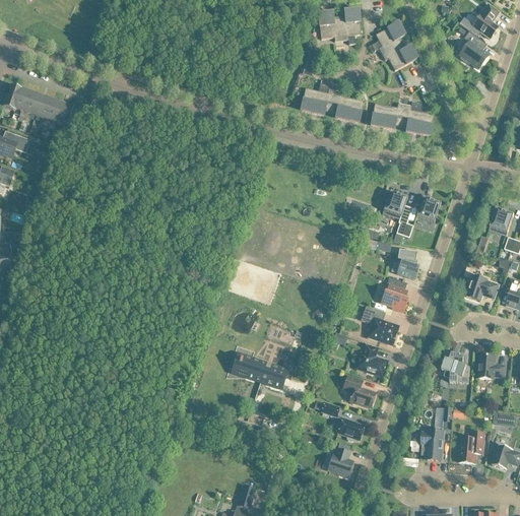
[(463,15),(458,22),(476,36),(480,30),(490,38),(498,25),(492,21),(500,11),(488,2),(473,22),(463,15)]
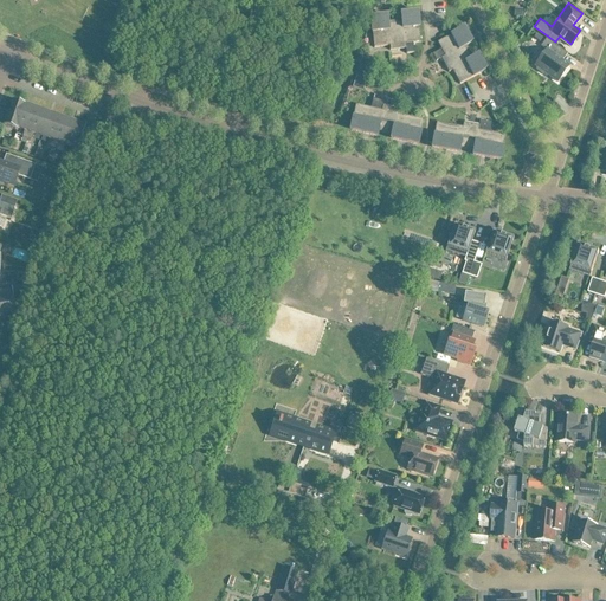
[(418,12),(401,13),(401,18),(394,18),(398,46),(405,45),(406,51),(414,50),(413,40),(420,39),(420,34),(419,27),(419,19),(418,12)]
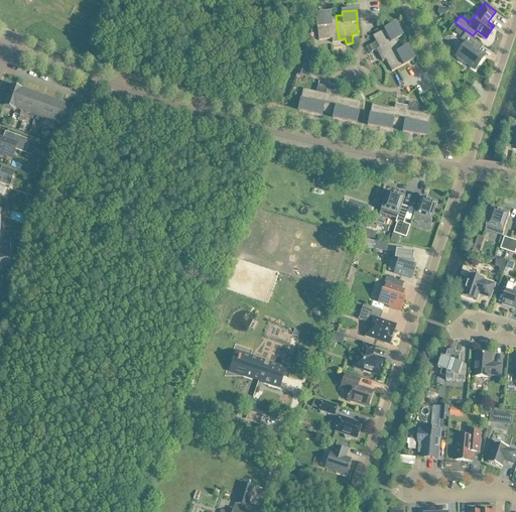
[(339,39),(336,15),(330,16),(330,13),(315,14),(318,38),(332,36),(332,40),(339,39)]
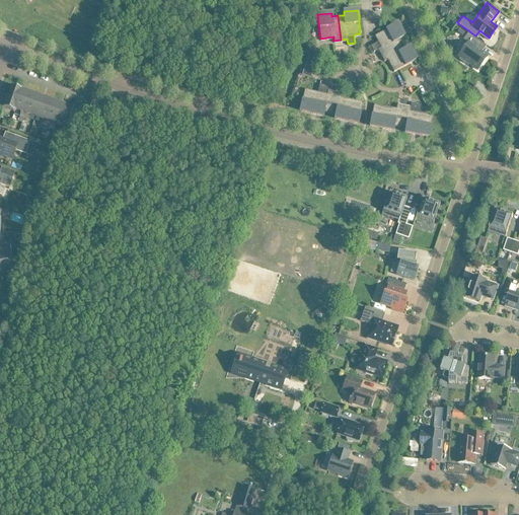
[(399,37),(401,34),(395,22),(383,28),(378,31),(374,33),(377,40),(370,44),(373,50),(378,48),(381,53),(401,42),(399,37)]
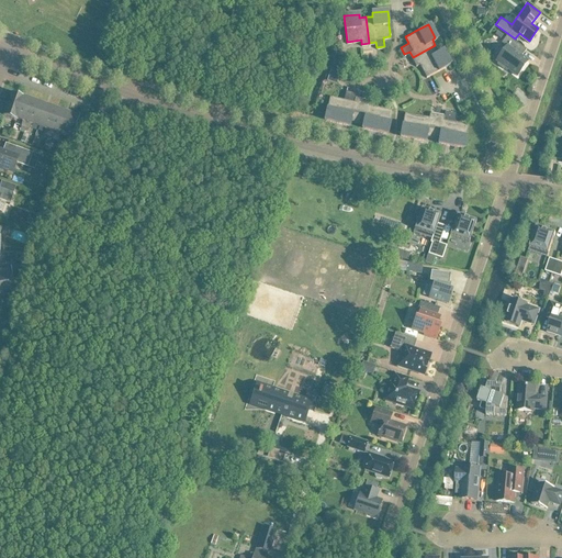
[(521,54),(526,46),(507,33),(501,40),(506,44),(496,57),(498,59),(497,62),(503,66),(505,64),(517,73),(528,58),(521,54)]
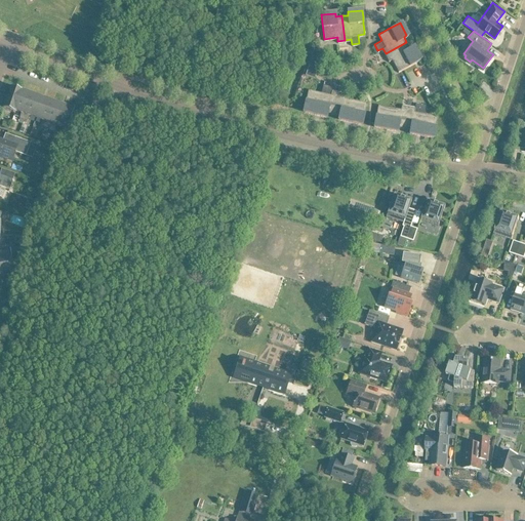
[(412,46),(409,47),(406,42),(386,53),(389,59),(392,58),(398,70),(419,58),(412,46)]
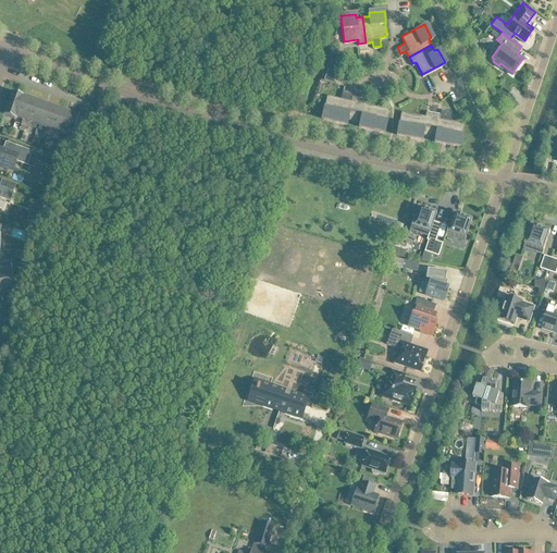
[(354,119),(359,97),(351,95),(353,90),(343,88),(341,97),(326,94),(322,115),(347,121),(347,118),(354,119)]
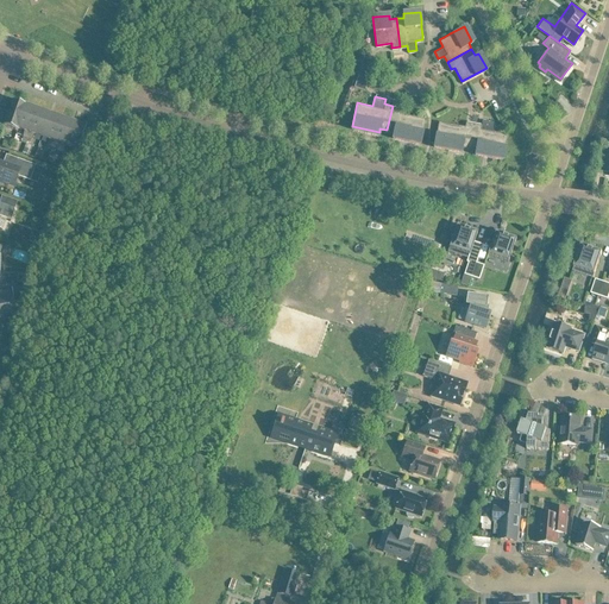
[(17,129),(18,125),(26,102),(13,99),(5,124),(17,129)]
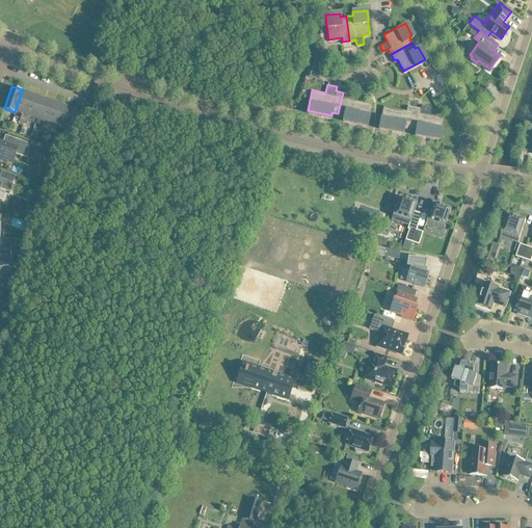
[(23,120),(32,94),(23,89),(16,109),(21,111),(20,119),(23,120)]
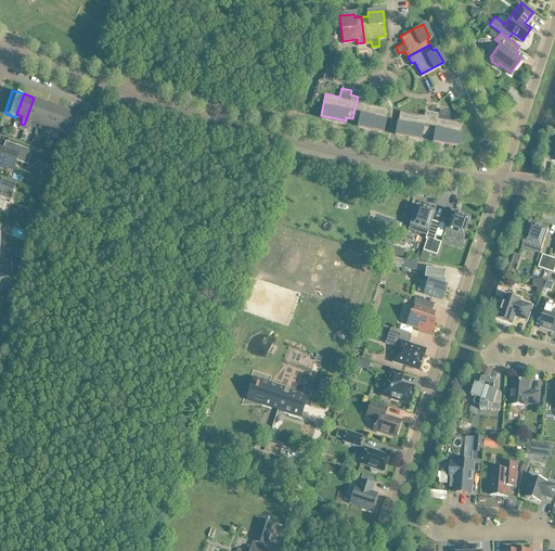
[(364,98),(358,97),(352,118),(359,120),(358,124),(383,129),(388,107),(364,102),(364,98)]
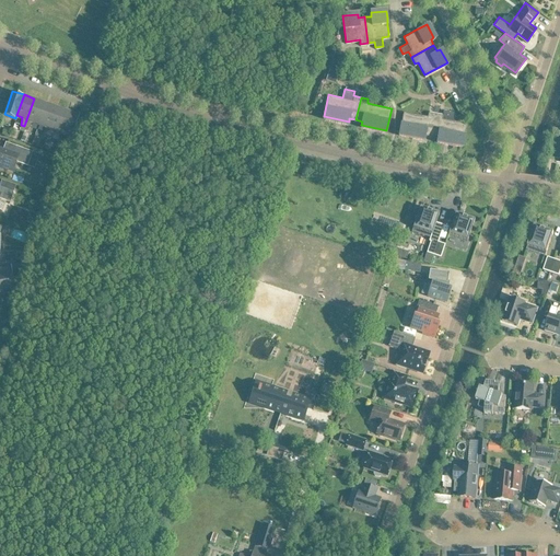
[(37,123),(45,102),(34,99),(24,126),(28,127),(32,120),(37,123)]
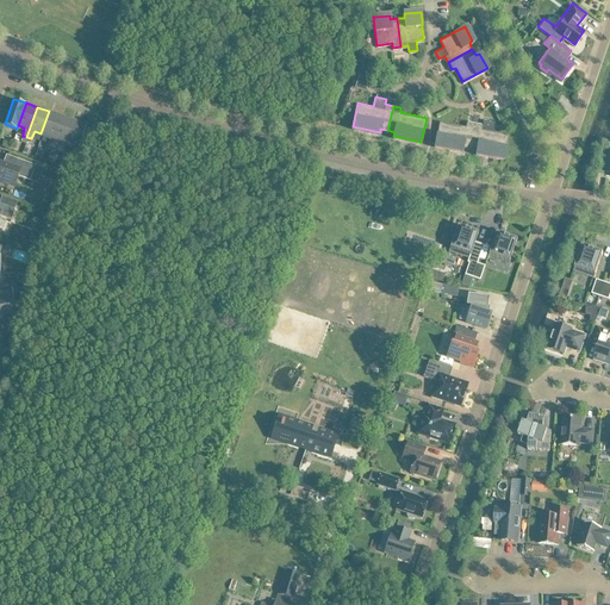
[(50,145),(60,116),(49,111),(41,133),(47,136),(45,144),(50,145)]
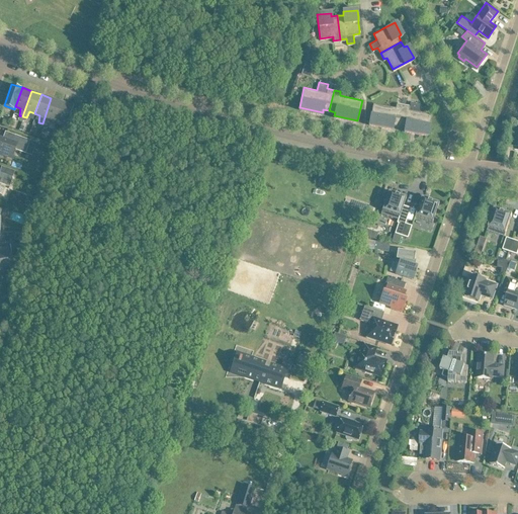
[(54,120),(61,101),(51,98),(42,123),(46,124),(49,118),(54,120)]
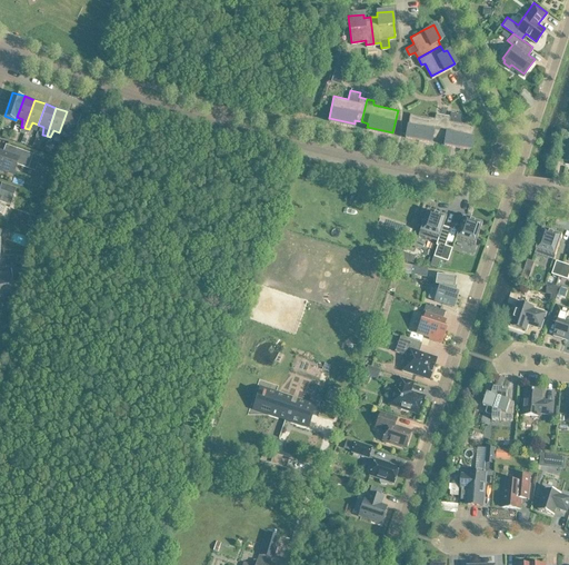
[(470,147),(473,124),(459,121),(461,112),(450,110),(449,116),(442,114),(438,137),(445,138),(445,141),(470,147)]
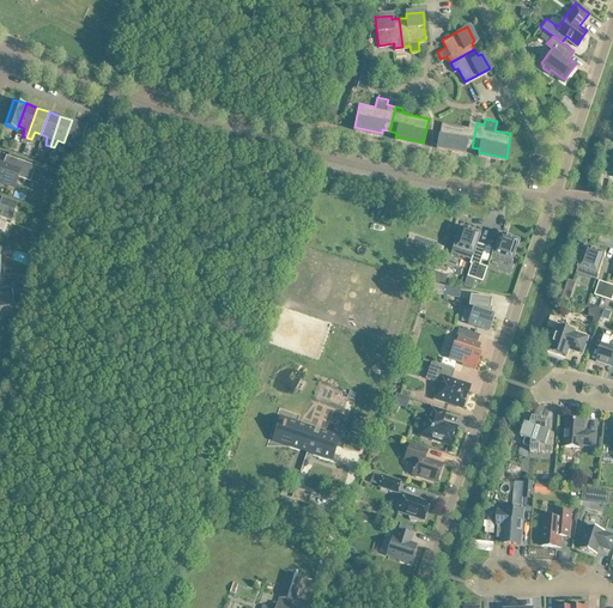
[(79,149),(87,125),(72,120),(64,143),(71,145),(68,152),(73,154),(76,147),(79,149)]
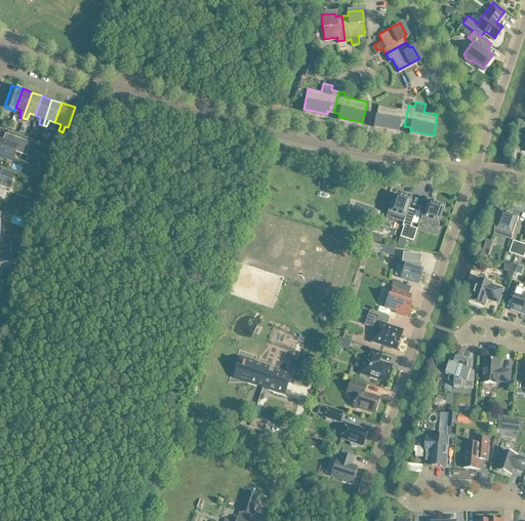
[(404,126),(408,105),(401,104),(401,108),(377,104),(374,124),(398,128),(398,125),(404,126)]
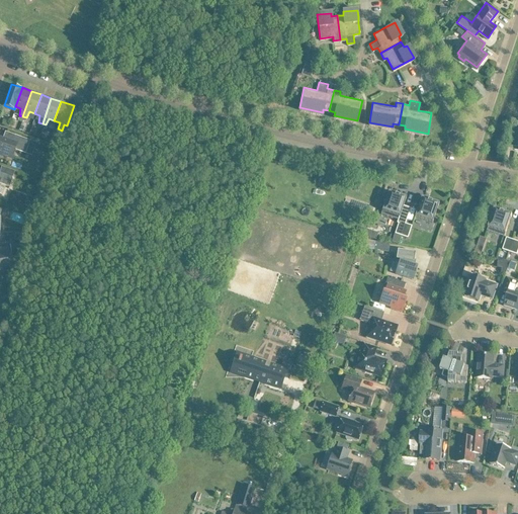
[(461,136),(458,131),(453,134),(455,139),(461,136)]
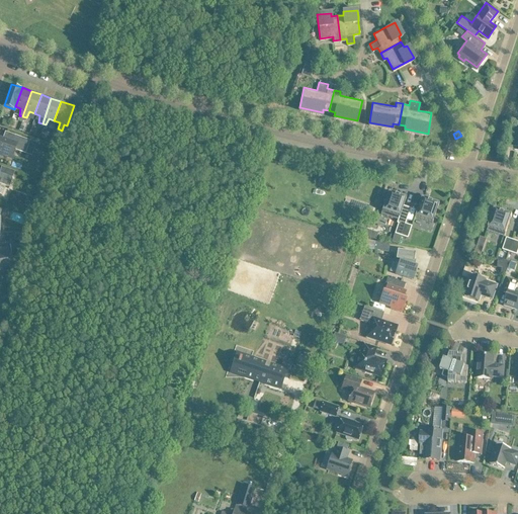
[(0,136),(0,152),(12,156),(15,148),(25,151),(32,154),(36,141),(30,139),(15,133),(12,140),(0,136)]
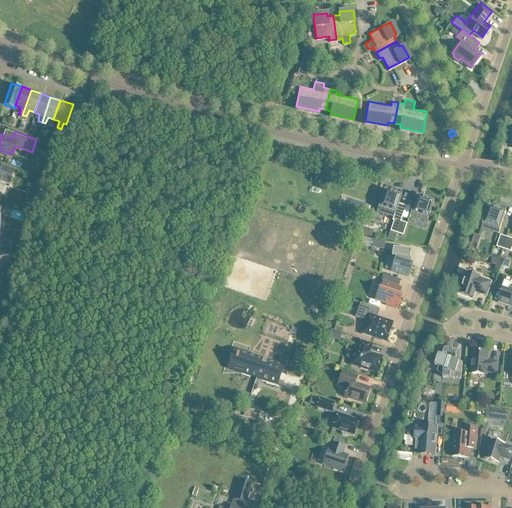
[(50,166),(53,157),(46,155),(43,163),(50,166)]
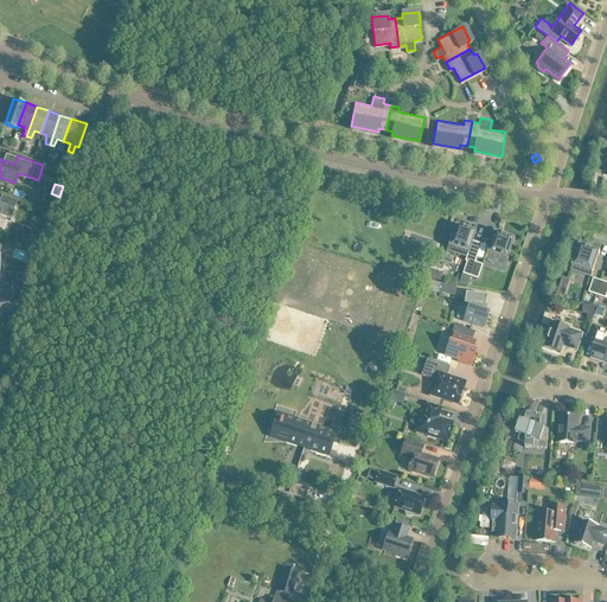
[(16,204),(0,198),(0,212),(11,217),(16,204)]
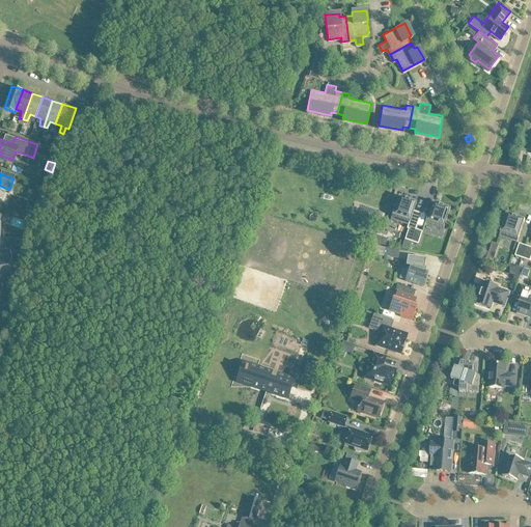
[(409,223),(416,200),(409,198),(409,199),(404,197),(406,196),(398,194),(390,217),(409,223)]
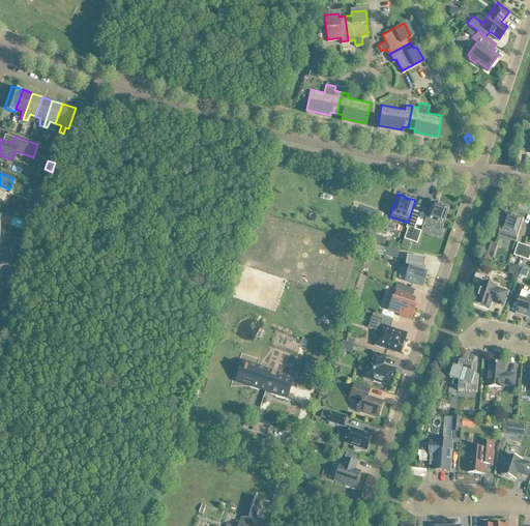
[(448,206),(441,203),(441,204),(438,203),(438,202),(431,200),(424,220),(442,226),(448,206)]
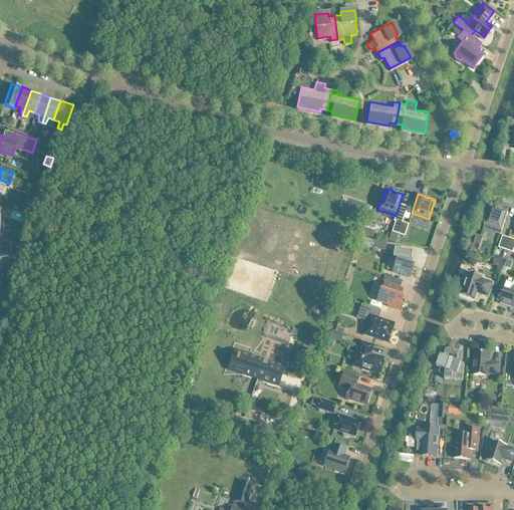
[(508,210),(501,208),(501,209),(498,208),(498,207),(491,204),(483,227),(501,233),(508,210)]
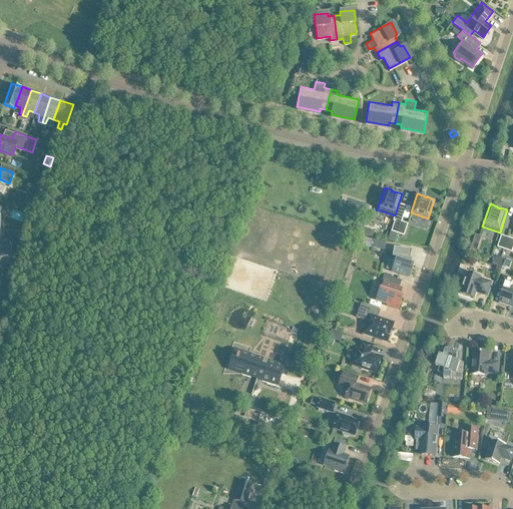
[(397,231),(401,219),(395,217),(391,229),(397,231)]
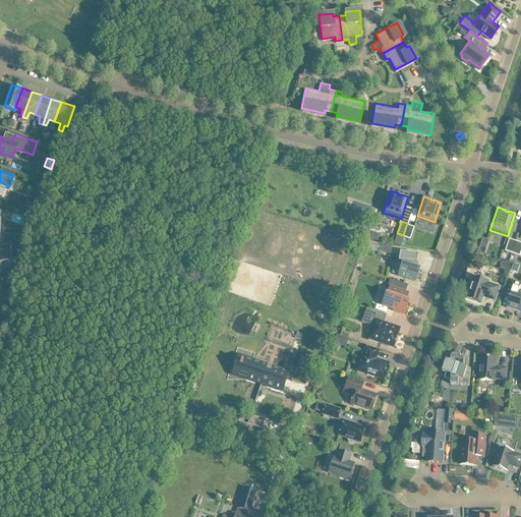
[(413,225),(407,223),(403,235),(409,237),(413,225)]
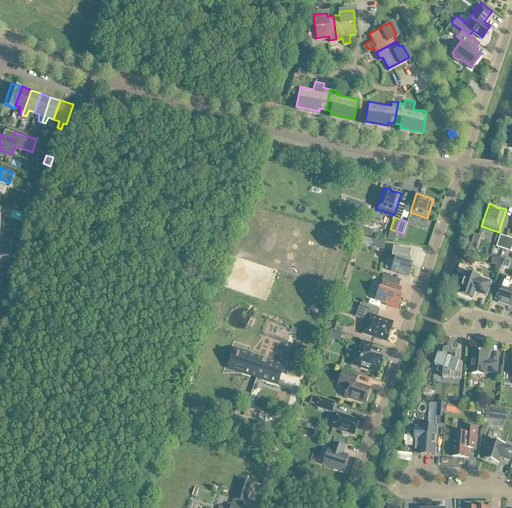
[(370,235),(373,228),(362,225),(356,222),(353,231),(354,231),(359,233),(361,233),(370,235)]
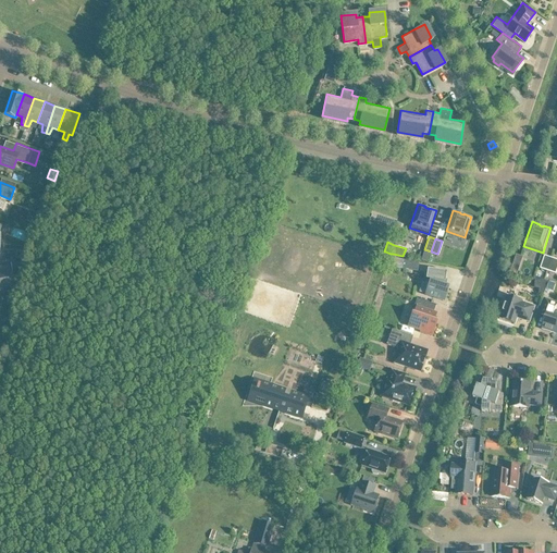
[(421,258),(428,260),(431,252),(424,249),(421,258)]
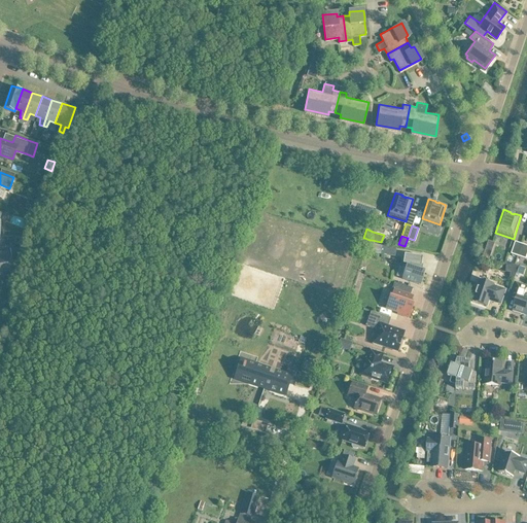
[(491,253),(496,239),(490,237),(485,251),(491,253)]
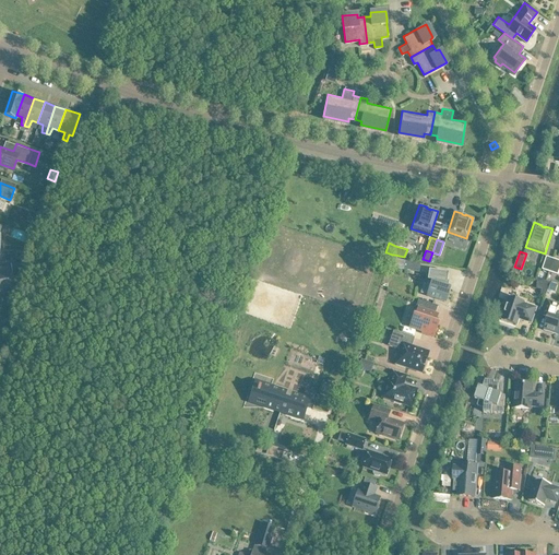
[(549,269),(554,257),(547,255),(543,267),(549,269)]
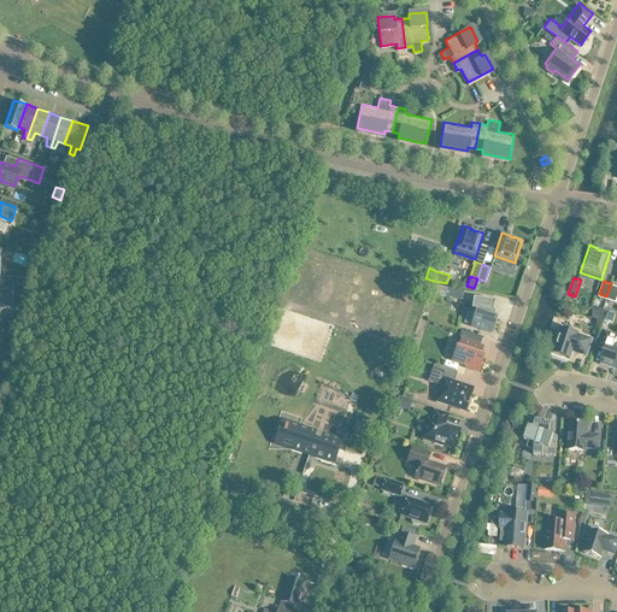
[(428,289),(430,290),(436,292),(439,284),(433,283),(433,282),(430,282),(428,289)]
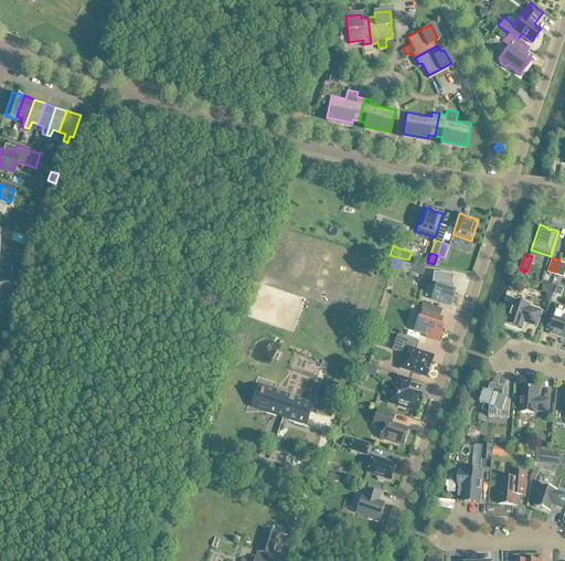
[(401,268),(413,271),(414,262),(403,260),(401,268)]
